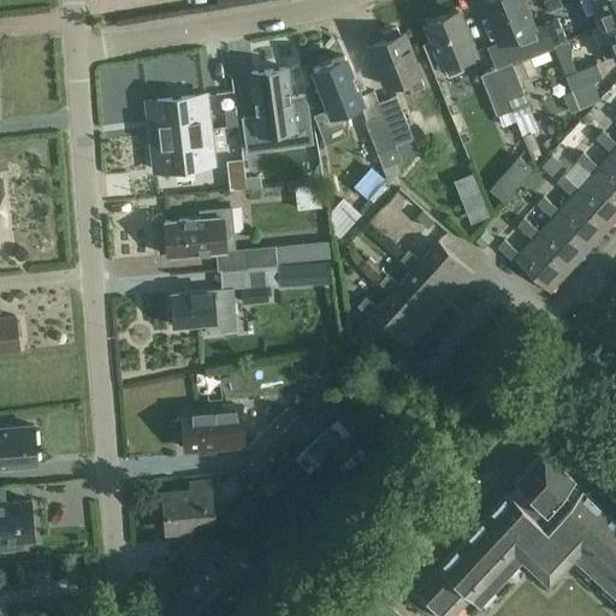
[(522,0),(484,0),(483,1),(498,42),(508,64),(511,61),(521,58),(552,46),(552,45),(543,24),(534,28),(522,0)]
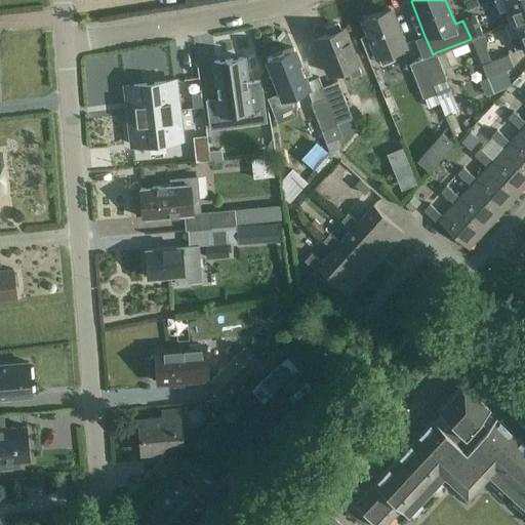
[(461,0),(467,10),(480,5),(477,0),(461,0)]
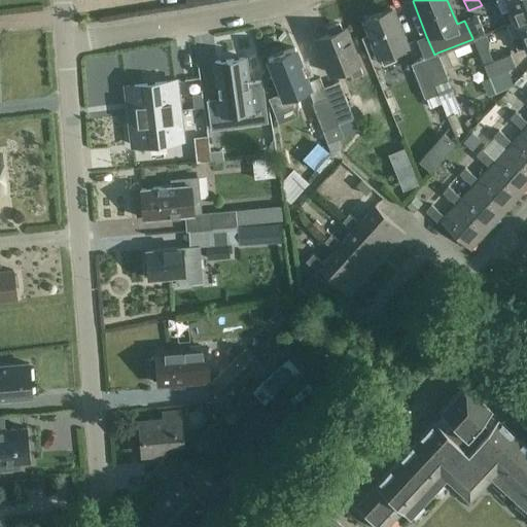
[(514,22),(526,15),(526,0),(496,0),(501,11),(508,8),(514,22)]
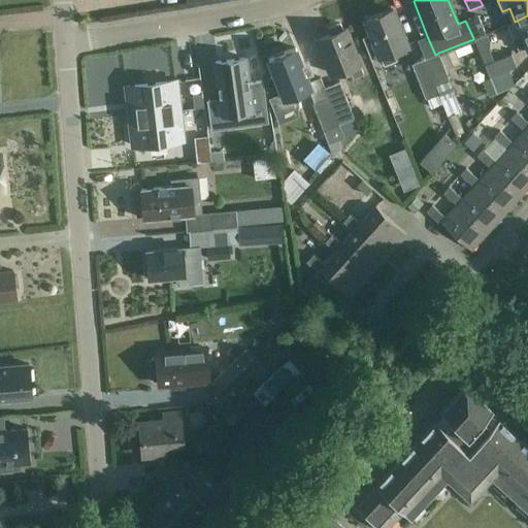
[(370,34),(363,37),(371,58),(378,55),(378,57),(382,64),(396,59),(393,51),(407,45),(393,8),(364,20),(370,34)]
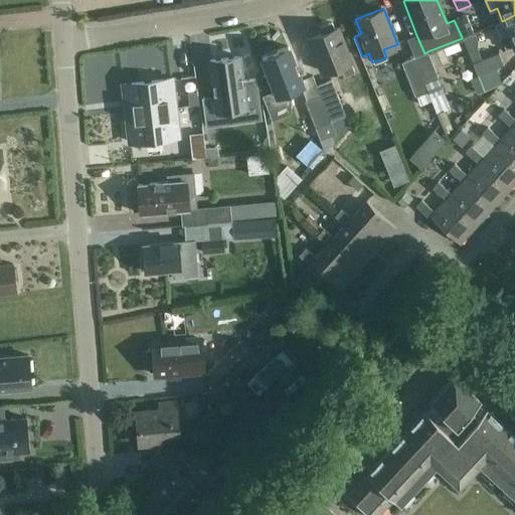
[(462,37),(474,32),(467,15),(454,20),(462,37)]
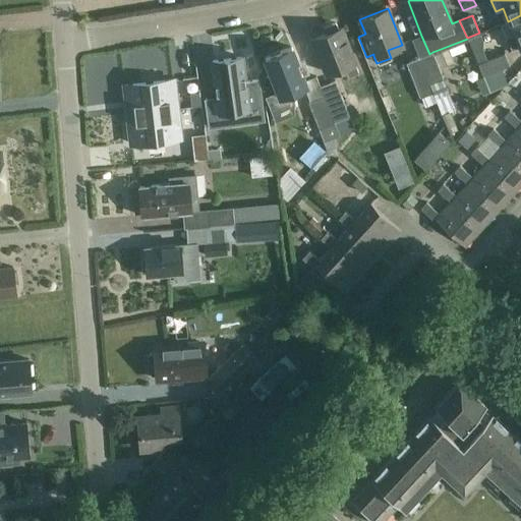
[(509,21),(501,24),(511,50),(519,47),(519,49),(520,48),(520,15),(508,21),(509,21)]
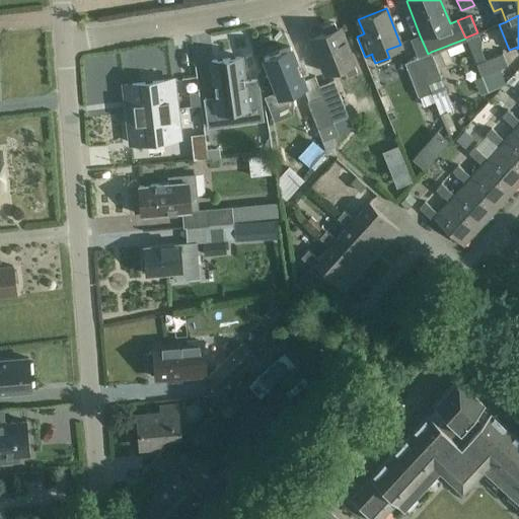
[(325,73),(342,66),(347,77),(357,72),(353,62),(339,27),(311,39),(325,73)]
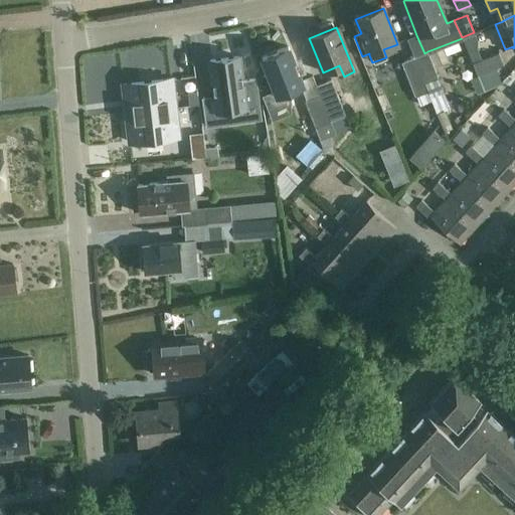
[(477,50),(477,40),(474,32),(462,37),(462,38),(462,39),(462,40),(468,53),(477,50)]
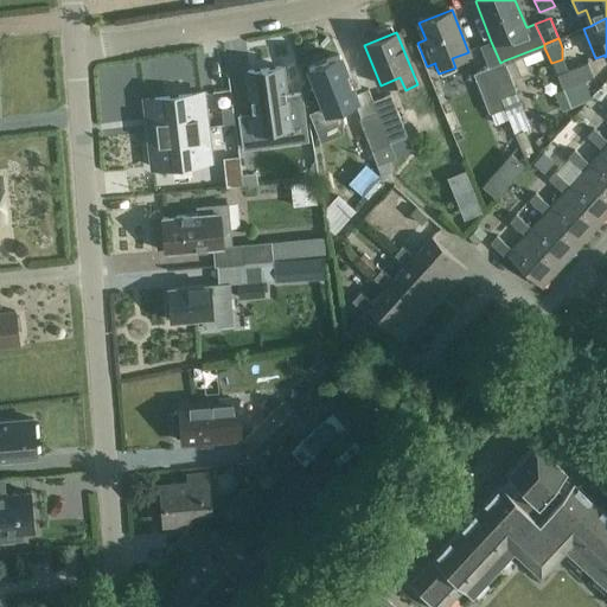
[(589,44),(574,46),(576,62),(592,59),(589,44)]
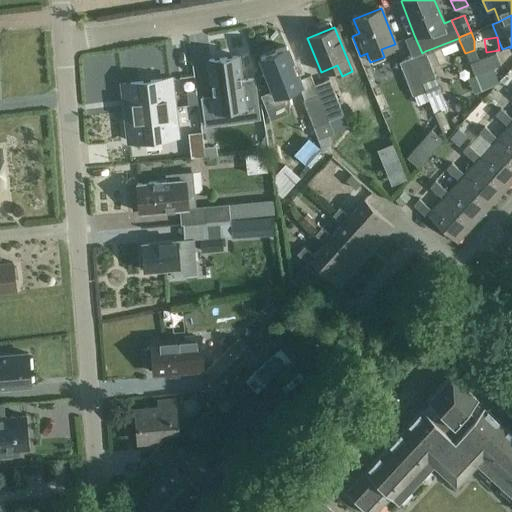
[(286,46),(260,56),(274,90),(260,96),(270,120),(289,112),(288,98),(287,96),(293,94),(291,88),(298,85),(301,84),(300,82),(286,46)]
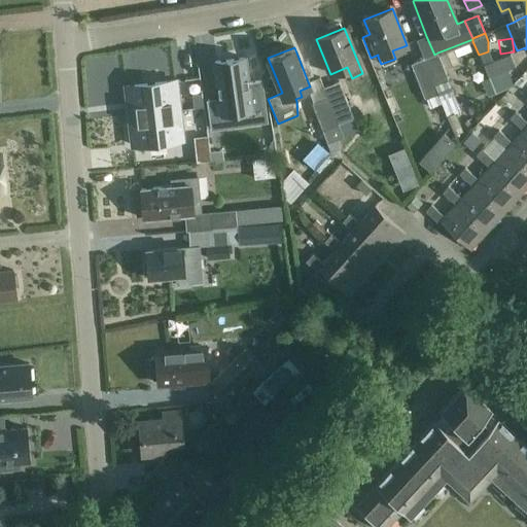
[(448,79),(437,53),(434,55),(423,59),(433,84),(448,79)]
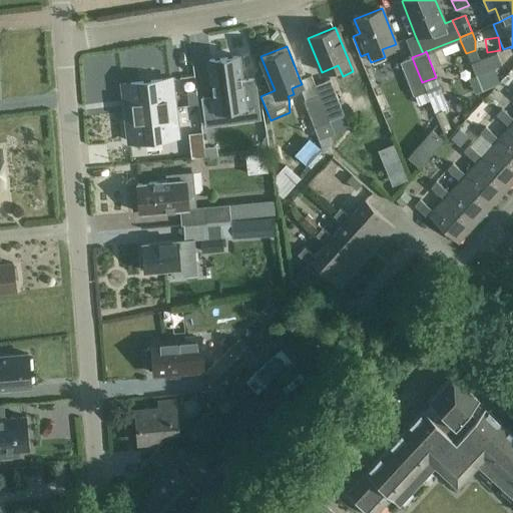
[(479,60),(471,63),(476,75),(493,68),(501,65),(496,53),(479,60)]
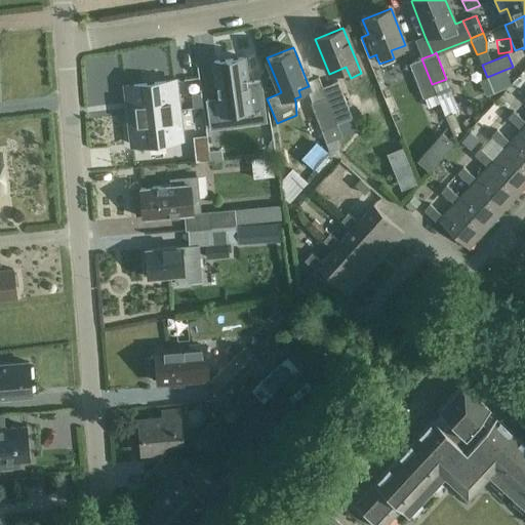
[(218,98),(206,99),(210,128),(235,125),(233,111),(264,107),(259,80),(246,82),(243,57),(213,62),(218,98)]
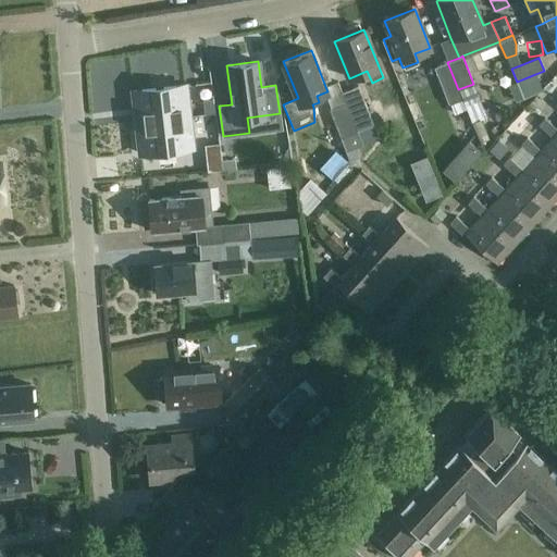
[(447,62),(434,67),(448,103),(462,98),(458,89),(447,62)]
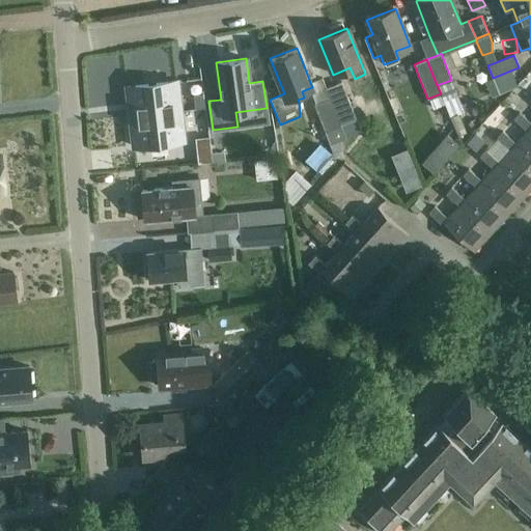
[(453,80),(460,95),(480,86),(473,72),(453,80)]
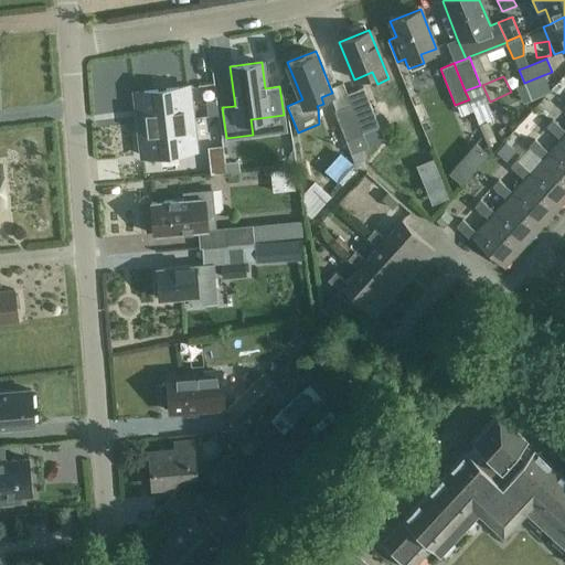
[(189,86),(135,93),(138,124),(192,118),(189,86)]
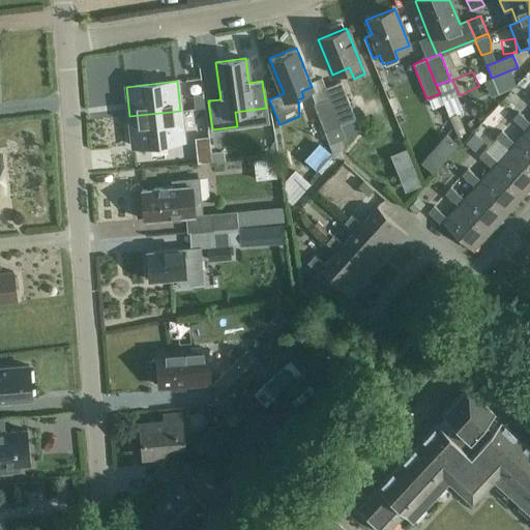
[(326,88),(341,125),(355,119),(341,82),(326,88)]
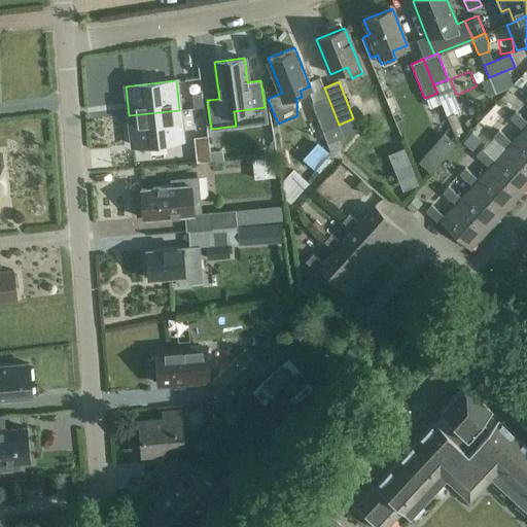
[(203,106),(201,93),(191,95),(194,107),(203,106)]
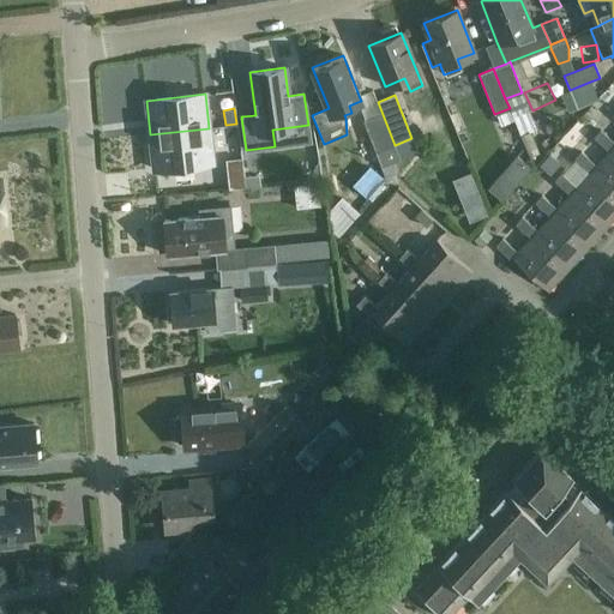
[(395,145),(383,113),(362,120),(381,167),(401,160),(395,145)]
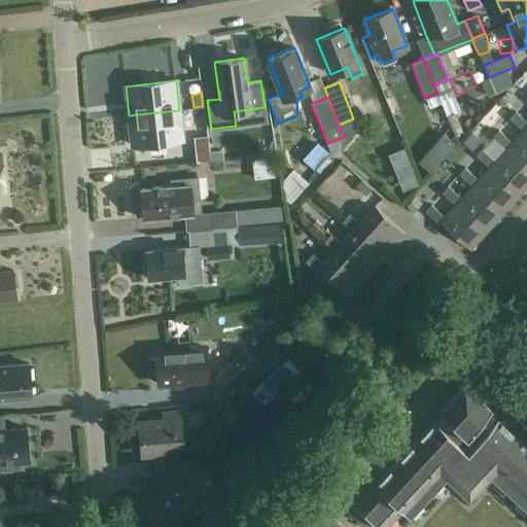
[(429,108),(436,127),(463,117),(456,99),(429,108)]
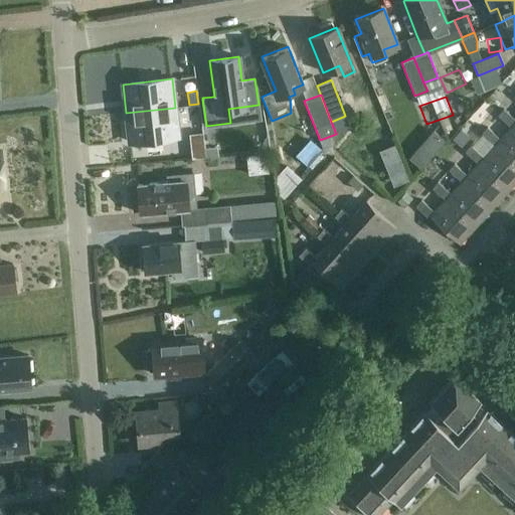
[(414,102),(381,111),(386,130),(420,121),(414,102)]
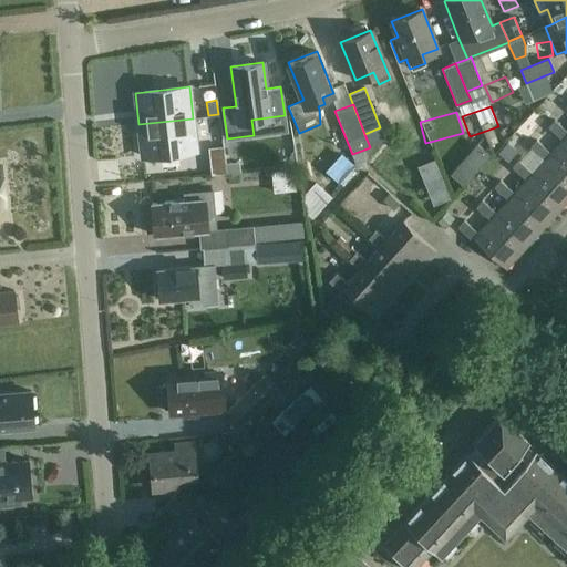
[(193,119),(138,124),(143,156),(197,150),(193,119)]
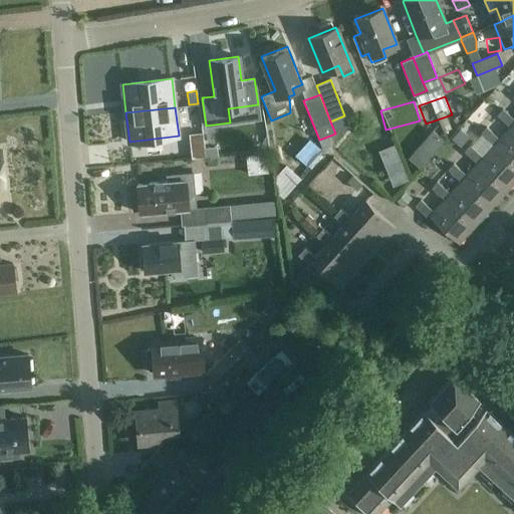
[(512,124),(513,125),(513,118),(504,109),(498,115),(509,127),(512,124)]
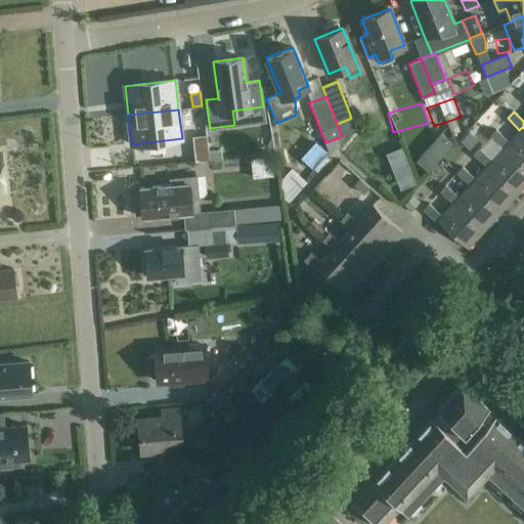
[(505,145),(523,162),(523,128),(522,127),(519,130),(509,141),(496,130),(490,136),(503,148),(505,145)]
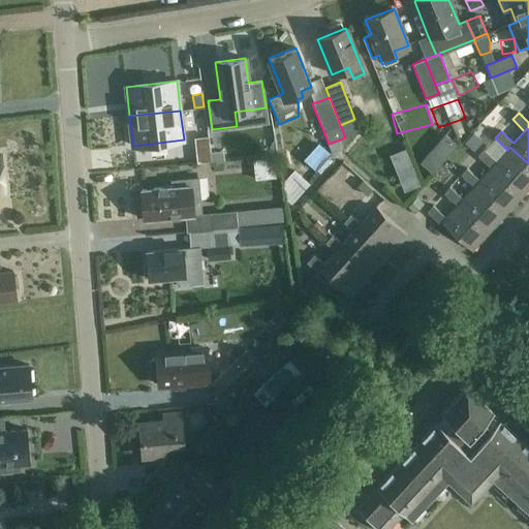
[(422,152),(432,145),(422,129),(411,136),(422,152)]
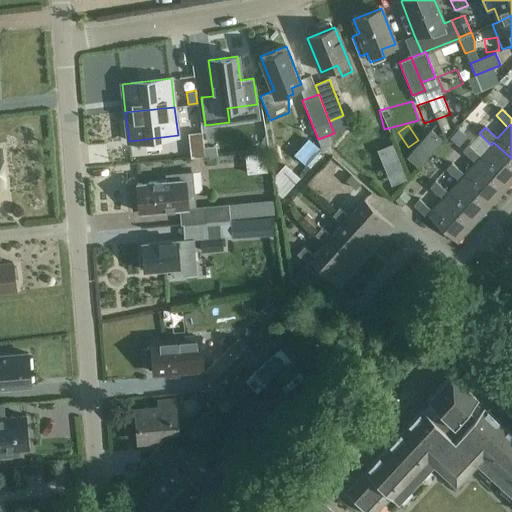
[(458,147),(467,137),(459,129),(450,139),(458,147)]
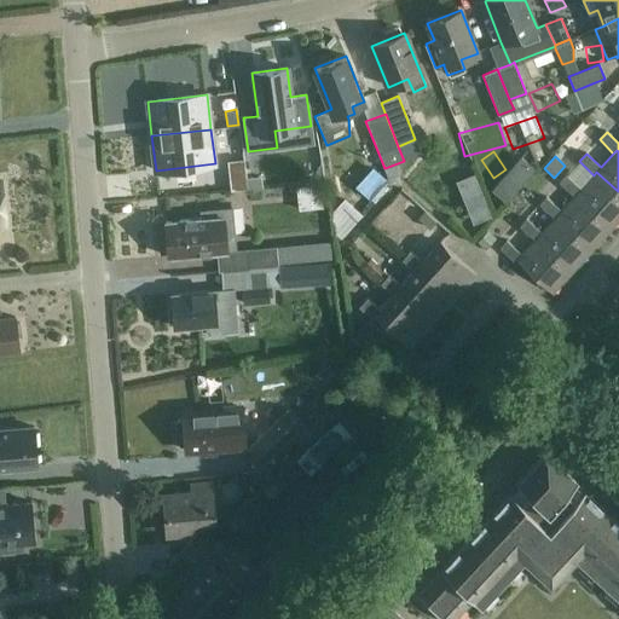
[(577,194),(613,226),(618,219),(618,191),(596,172),(594,175),(580,189),(566,175),(560,183),(574,197),(577,194)]
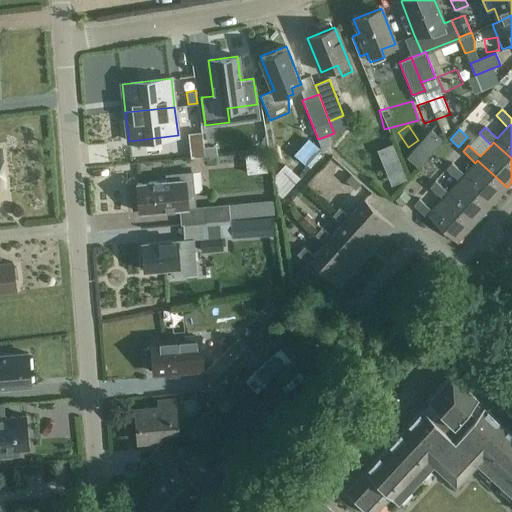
[(216,146),(204,147),(205,156),(217,155),(216,146)]
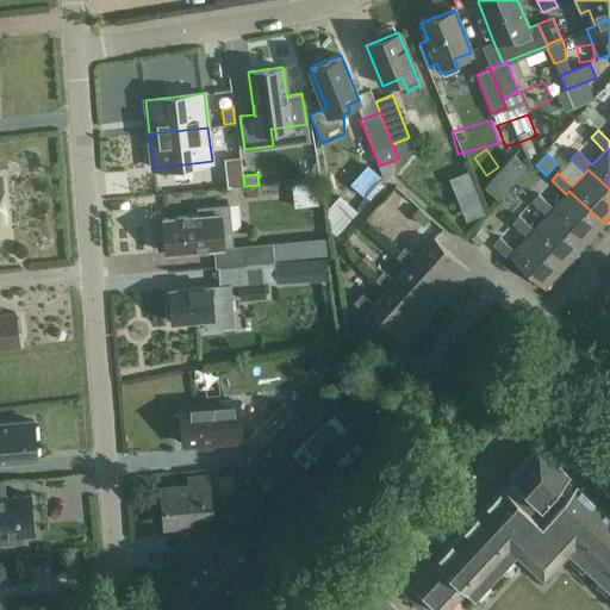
[(243,175),(226,178),(228,188),(244,186),(243,175)]
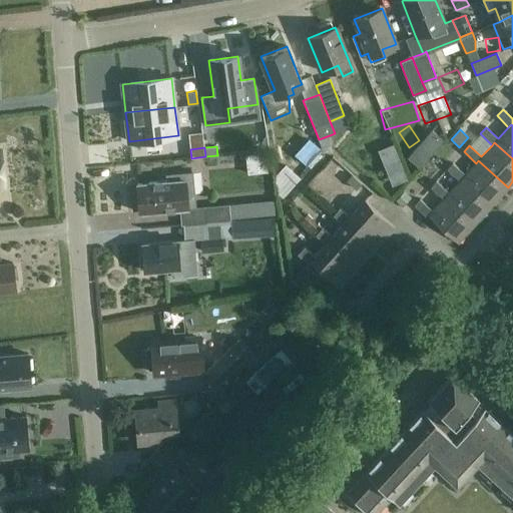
[(317,147),(301,161),(313,176),(330,162),(317,147)]
